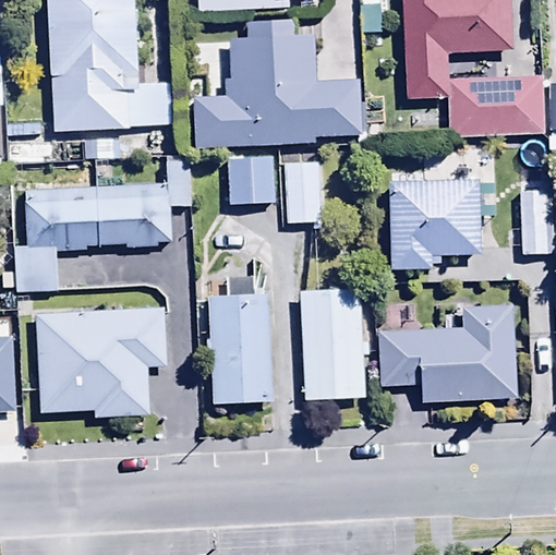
[(47,0),(52,132),(129,129),(128,91),(141,91),(137,9),(134,10),(133,0),(47,0)]
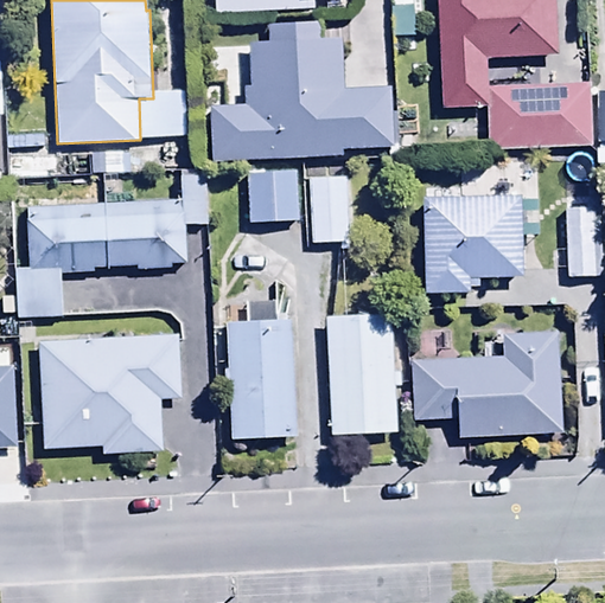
[(215,0),(216,13),(314,8),(314,0),(215,0)]
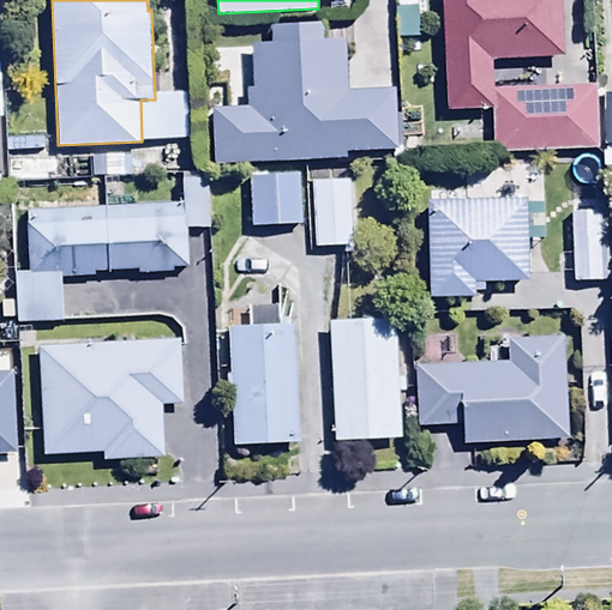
[(443,0),(447,107),(492,106),(493,151),(600,148),(598,86),(493,90),(492,56),(563,54),(561,0),(443,0)]
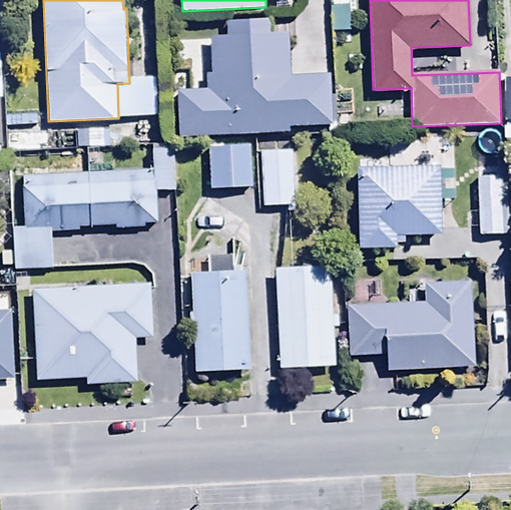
[(178,90),(179,133),(290,130),(290,123),(337,122),(336,96),(331,96),(330,72),(293,73),(292,30),(271,31),(271,16),(227,17),(228,32),(212,33),(213,72),(205,73),(206,89),(178,90)]
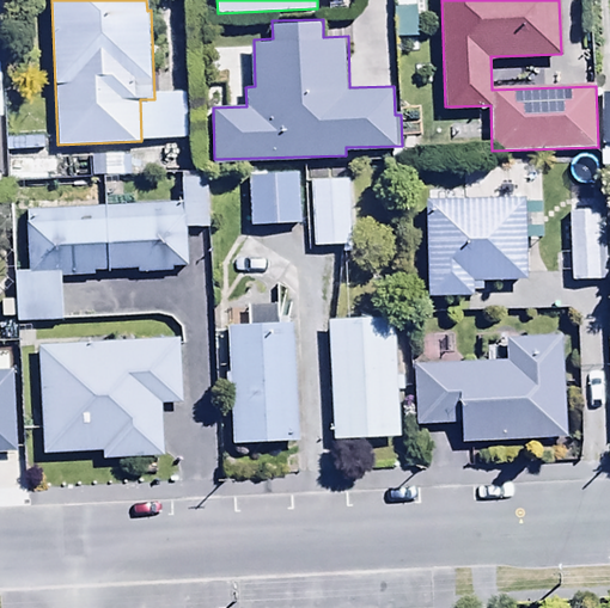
[(302,171),(251,171),(251,223),(302,223),(302,171)]
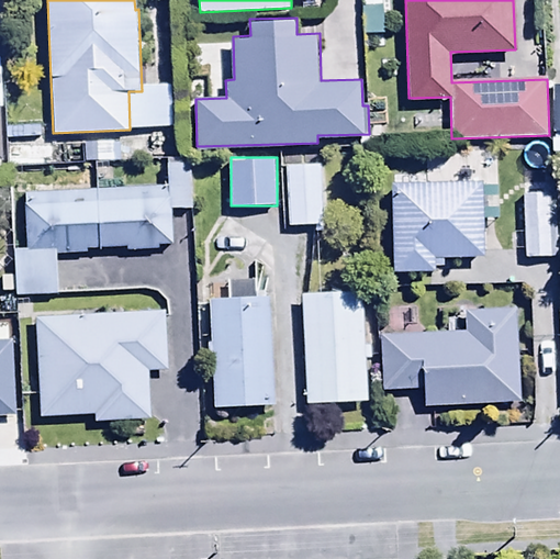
[(166,159),(167,186),(25,188),(26,248),(14,248),(15,293),(58,293),(57,254),(88,253),(88,246),(127,245),(127,249),(159,248),(159,244),(174,244),(172,207),(191,207),(190,159),(166,159)]
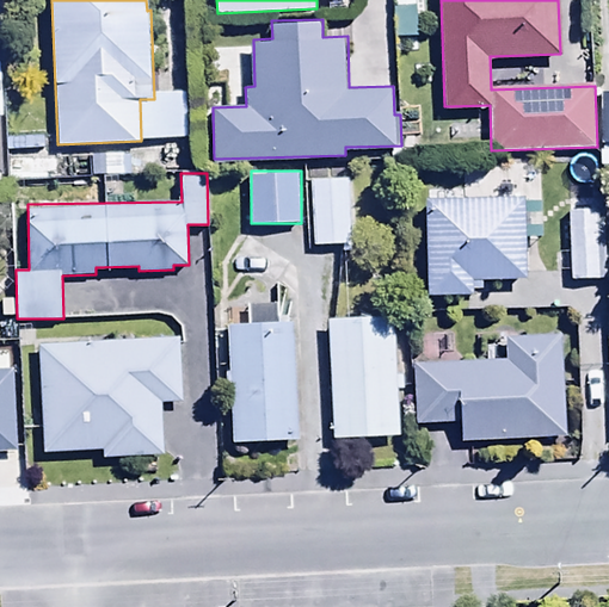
[(349,177),(309,178),(313,242),(351,241),(349,177)]
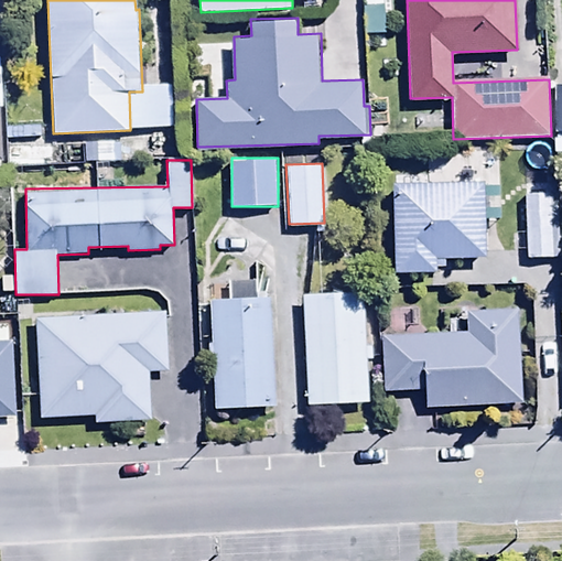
[(485,179),(395,180),(397,271),(436,270),(436,266),(447,266),(447,254),(486,254),(485,179)]
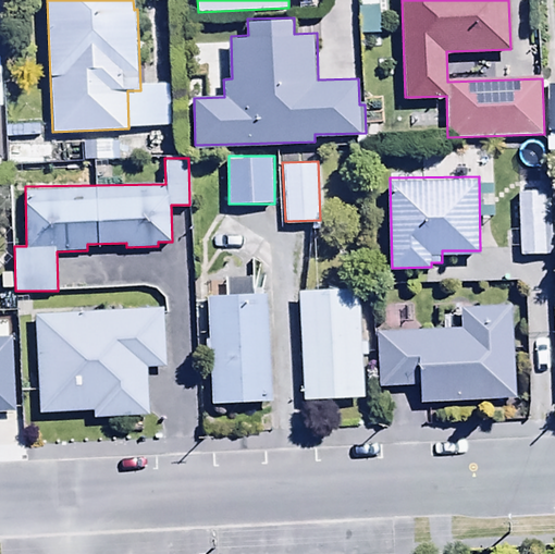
[(544,191),(521,192),(522,257),(546,256),(544,191)]
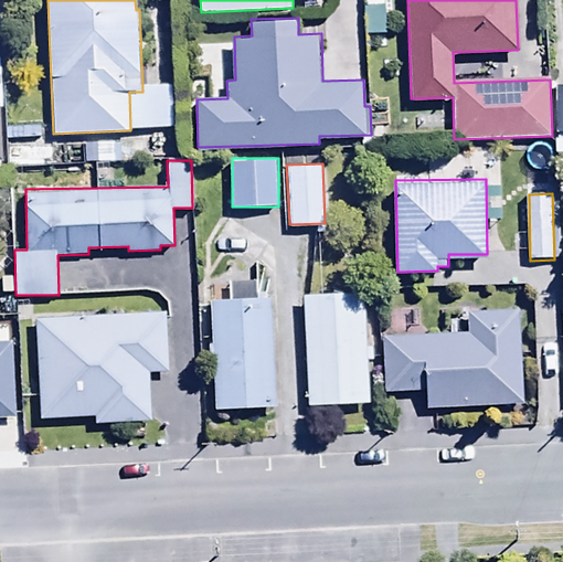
[(213,298),(214,342),(209,342),(210,353),(215,353),(218,410),(277,407),(273,296),(256,296),(256,279),(229,281),(230,297),(213,298)]
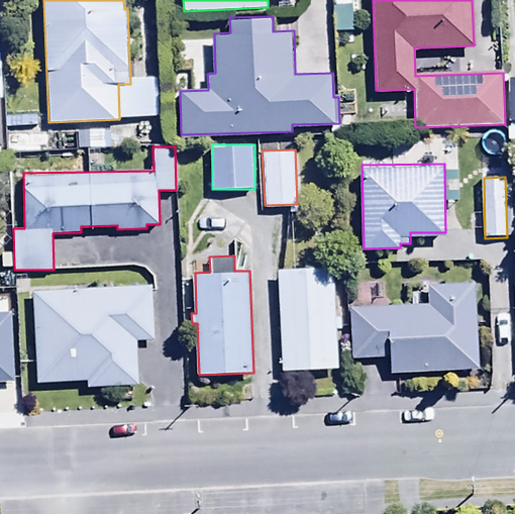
[(333,266),(279,267),(282,368),(336,367),(333,266)]
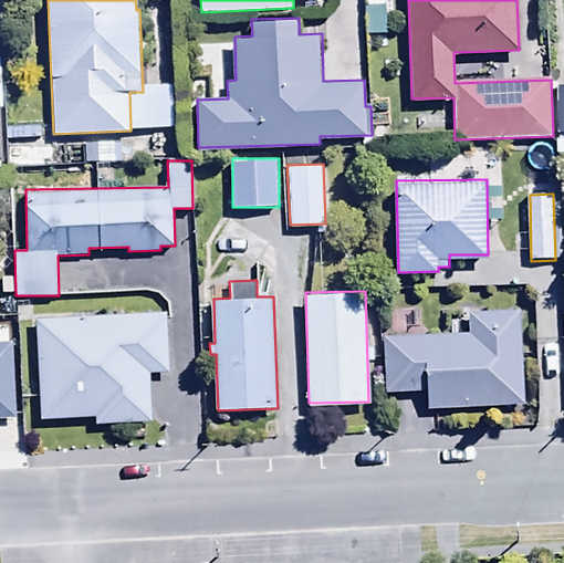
[(167,312),(31,315),(32,327),(38,327),(40,418),(95,417),(95,424),(150,423),(149,372),(168,372),(167,312)]
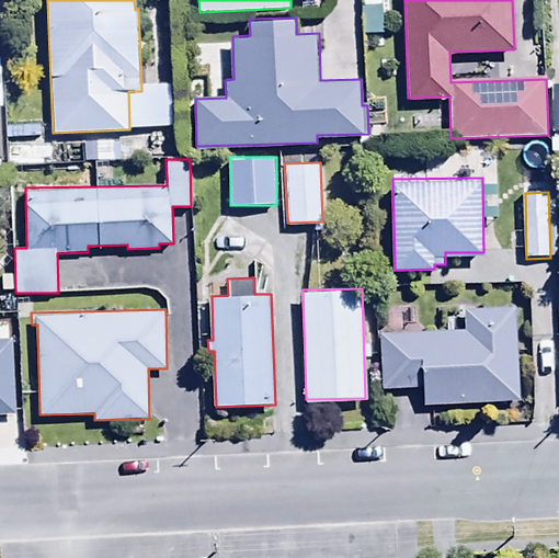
[(520,398),(515,309),(467,311),(468,329),(379,333),(381,387),(422,385),(422,402),(520,398)]
